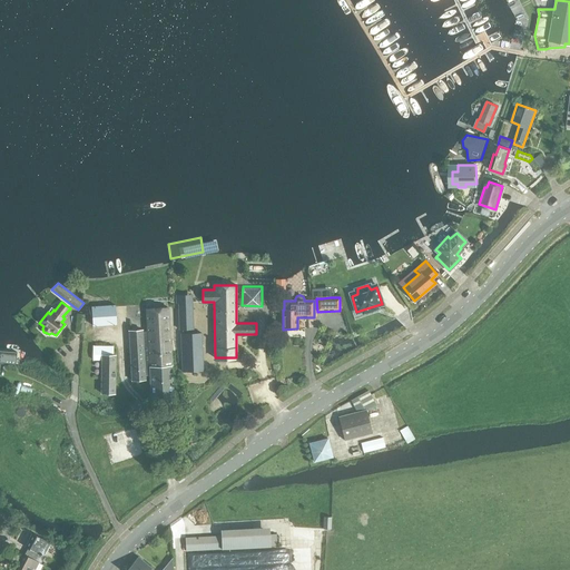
[(178,330),(183,330),(183,334),(182,334),(183,371),(203,371),(202,333),(187,333),(187,328),(193,328),(192,302),(177,302),(178,330)]
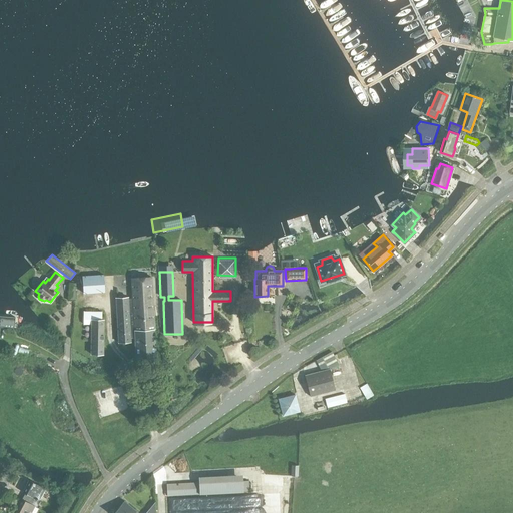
[(78,279),(79,295),(101,293),(100,277),(78,279)]
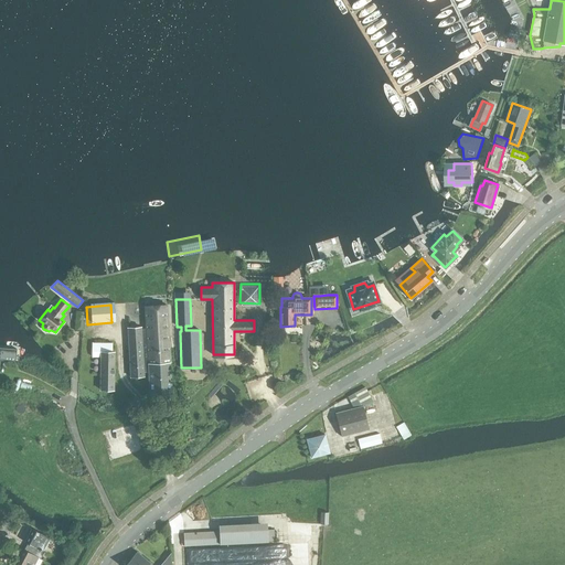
[(127,328),(128,348),(142,347),(142,352),(170,351),(167,306),(145,307),(147,330),(141,331),(141,327),(127,328)]
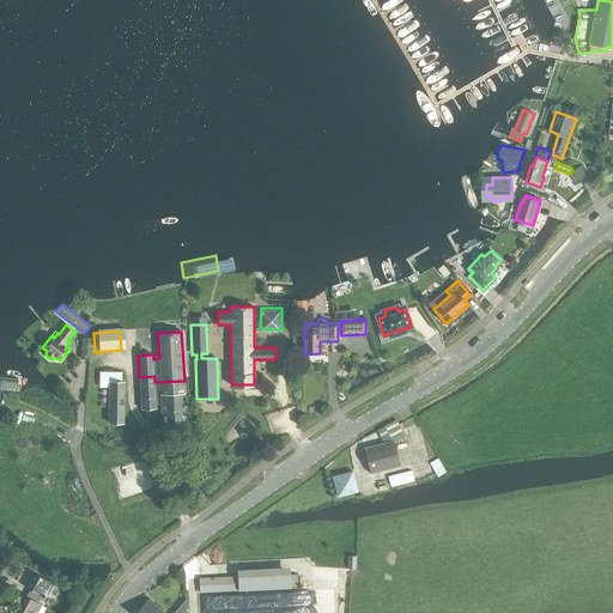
[(91,338),(83,337),(82,358),(90,359),(91,338)]
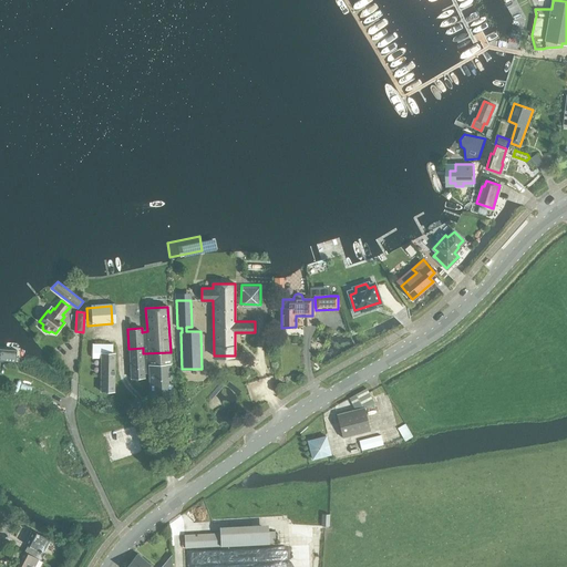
[(0,362),(13,363),(14,349),(0,347),(0,362)]
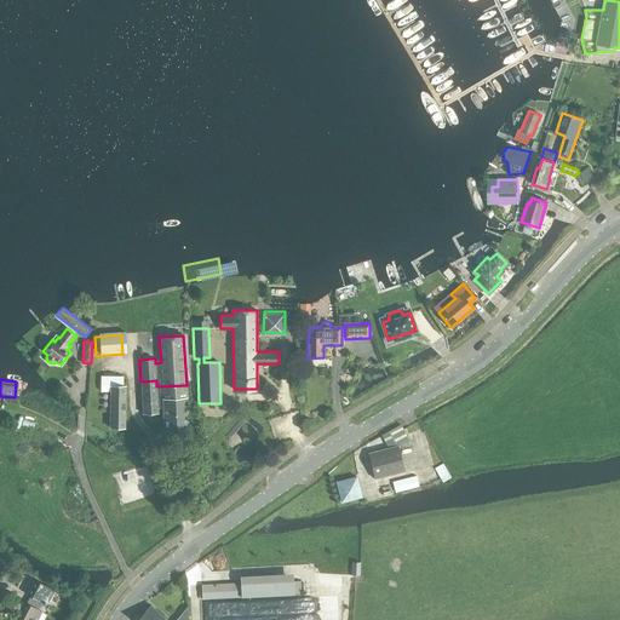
[(164,407),(165,434),(189,434),(188,407),(188,397),(187,385),(156,386),(156,380),(141,382),(143,407),(143,413),(159,413),(158,407),(164,407)]
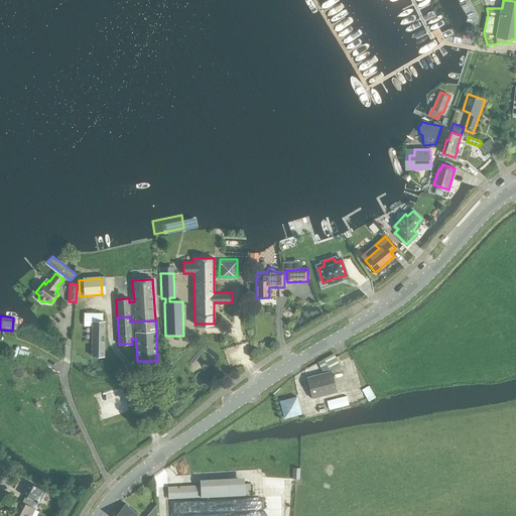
[(103,356),(104,356),(104,339),(105,321),(92,321),(92,339),(92,356),(102,356),(103,356)]
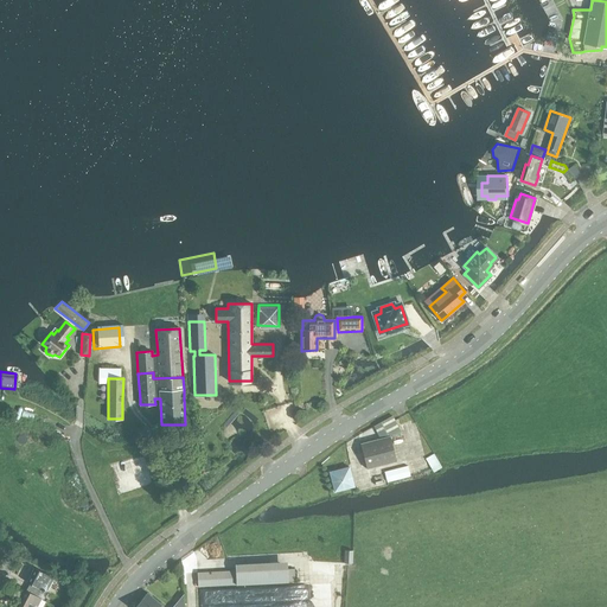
[(398,428),(393,416),(374,427),(381,438),(398,428)]
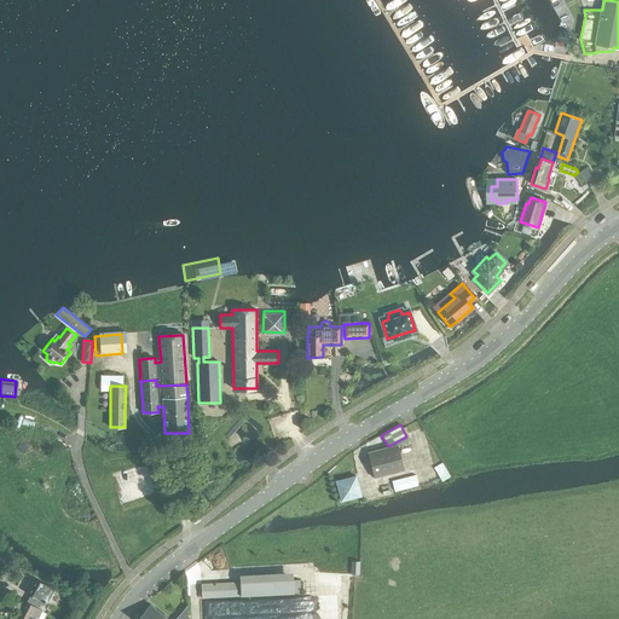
[(398,445),(368,452),(374,478),(404,470),(398,445)]
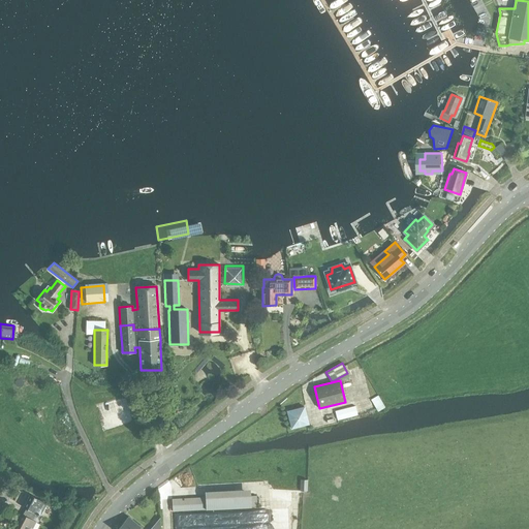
[(379,394),(372,398),(378,409),(385,406),(379,394)]
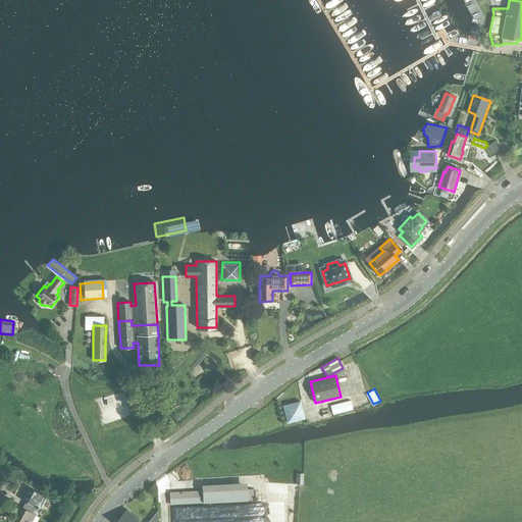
[(301,399),(282,404),(288,421),(306,417),(301,399)]
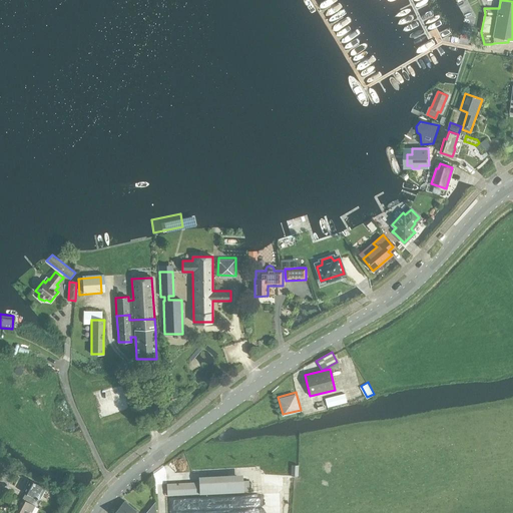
[(242,474),(198,477),(198,483),(199,494),(242,491),(249,491),(248,481),(242,481),(242,480),(242,474)]
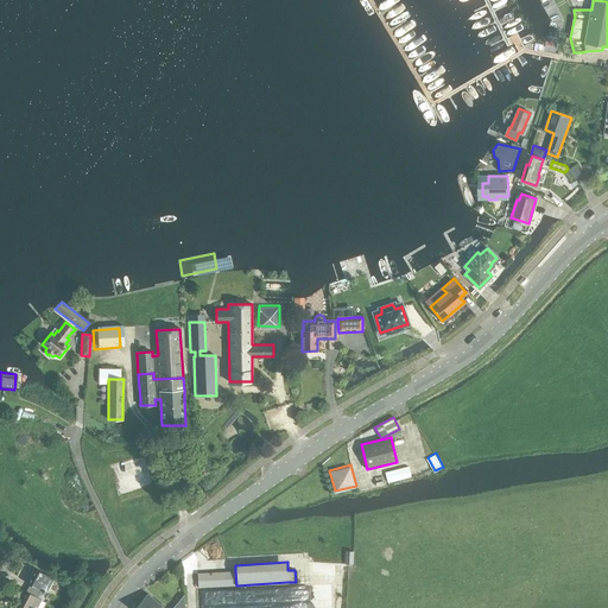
[(29,584),(26,590),(40,599),(42,596),(45,597),(48,593),(44,591),(51,577),(33,569),(26,583),(29,584)]
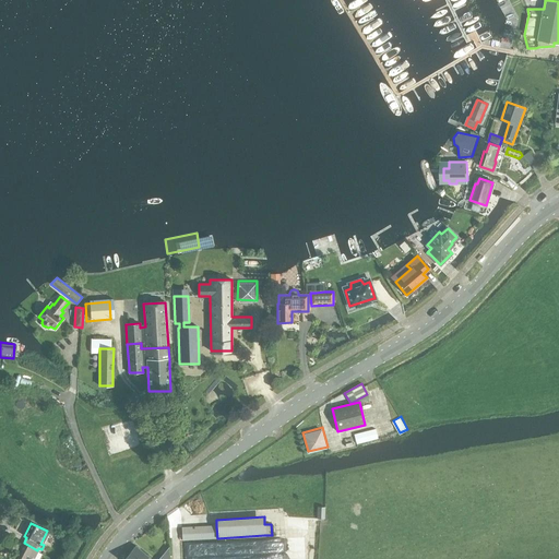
[(216,525),(181,526),(181,540),(216,538),(216,525)]
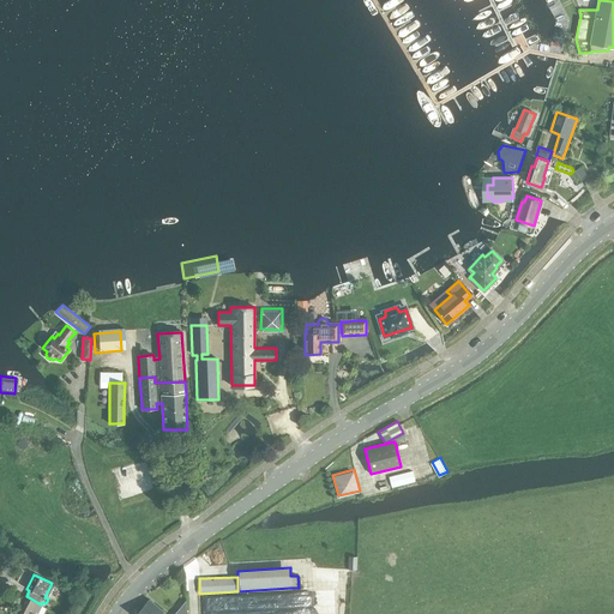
[(309,613),(308,590),(205,594),(205,611),(227,609),(226,613),(309,613)]
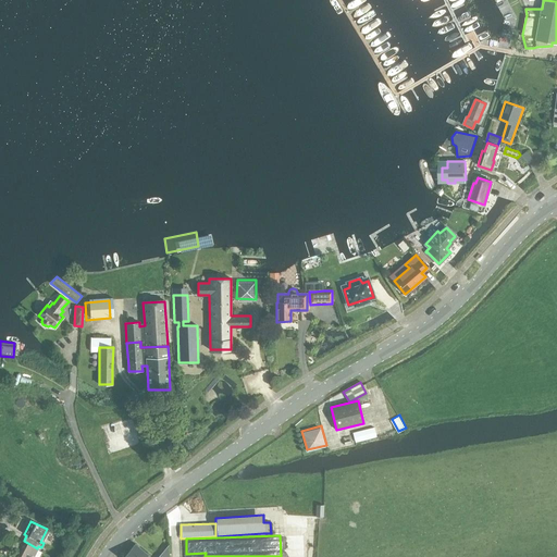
[(19,556),(17,556),(39,556),(41,553),(38,551),(38,548),(37,548),(24,541),(23,541),(15,554),(19,556)]
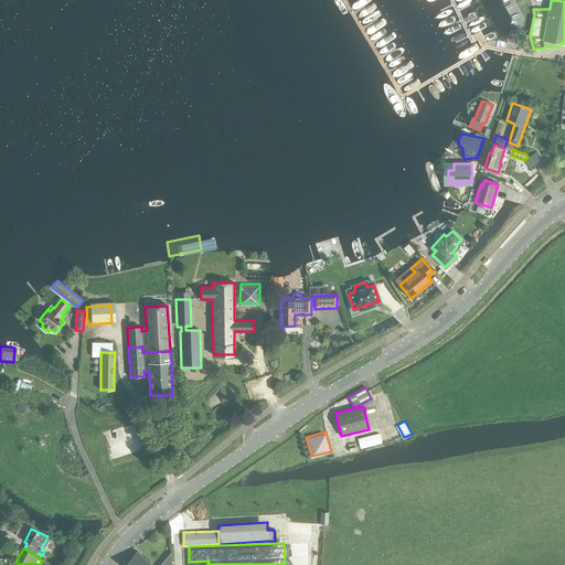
[(147,564),(150,562),(138,552),(127,564),(147,564)]
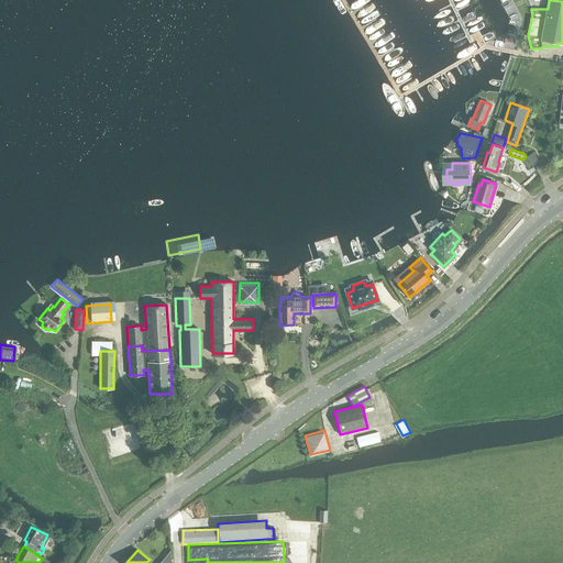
[(159,562),(169,562),(170,561),(170,551),(159,562)]
